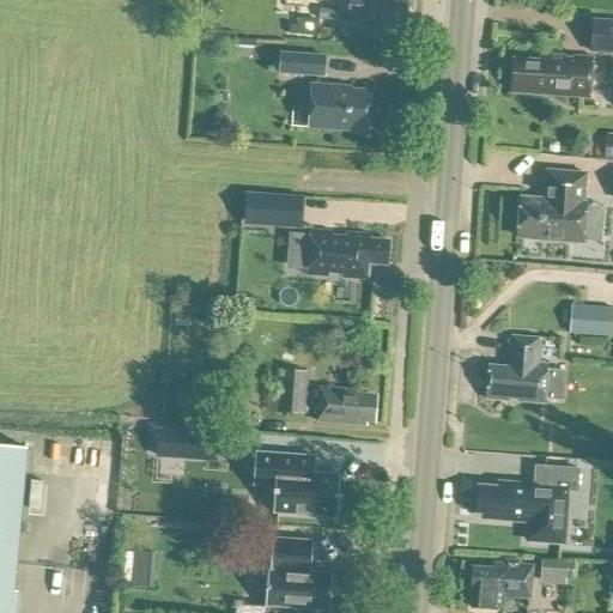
[(378,19),(406,22),(407,0),(349,0),(347,23),(378,25),(378,19)]
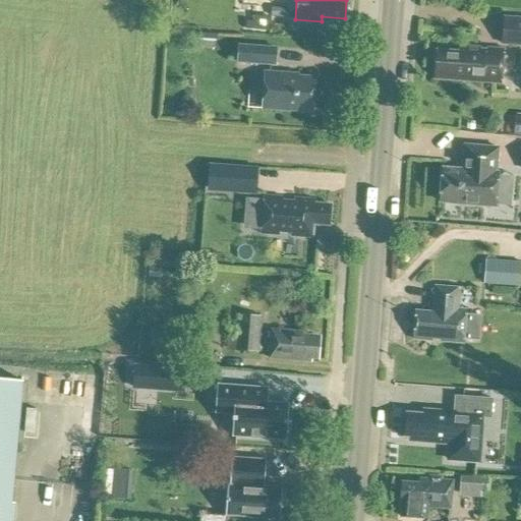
[(272,8),(271,17),(287,18),(288,9),(272,8)]
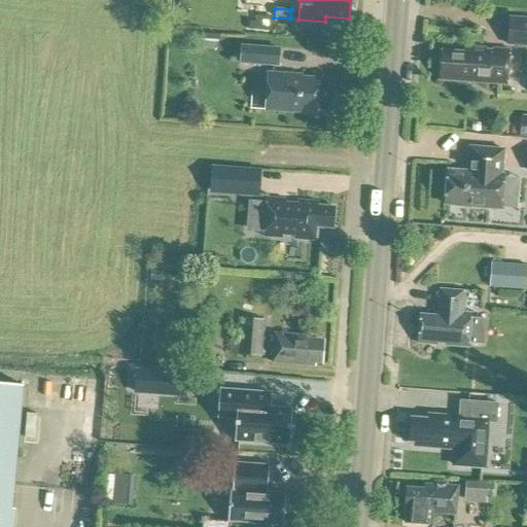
[(248,30),(273,32),(274,19),(256,16),(256,23),(249,23),(248,30)]
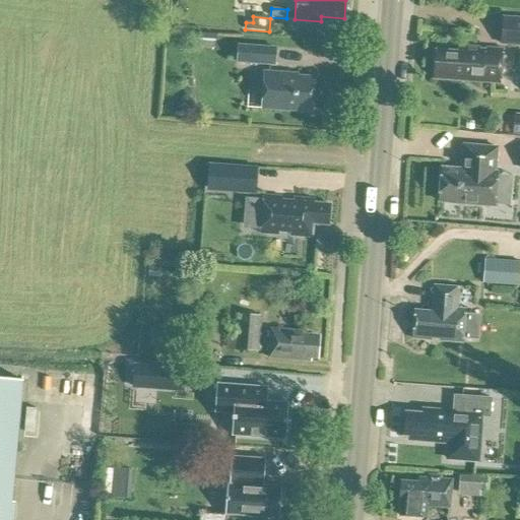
[(519,18),(502,17),(500,46),(519,47),(519,18)]
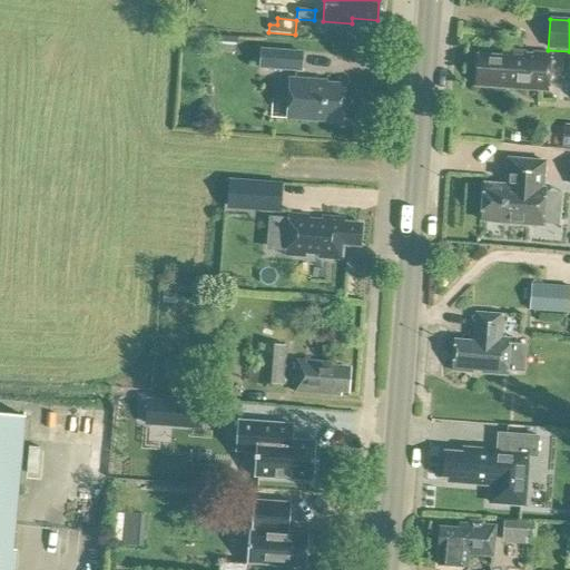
[(236,52),(237,38),(217,37),(217,51),(236,52)]
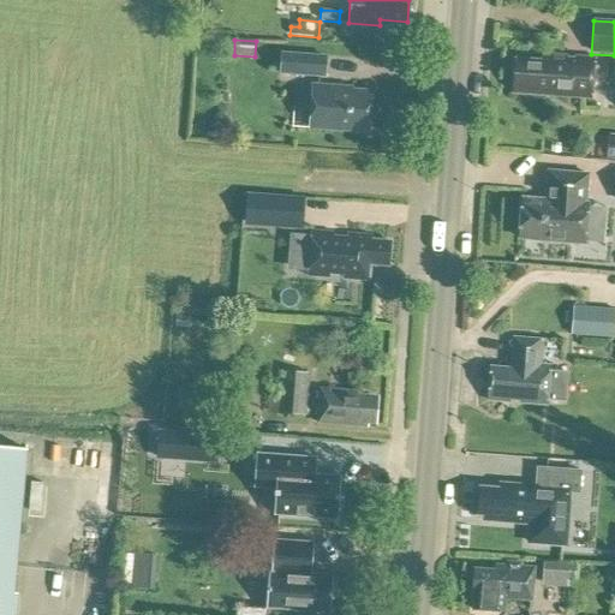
[(281,54),(279,77),(326,79),(327,57),(281,54)]
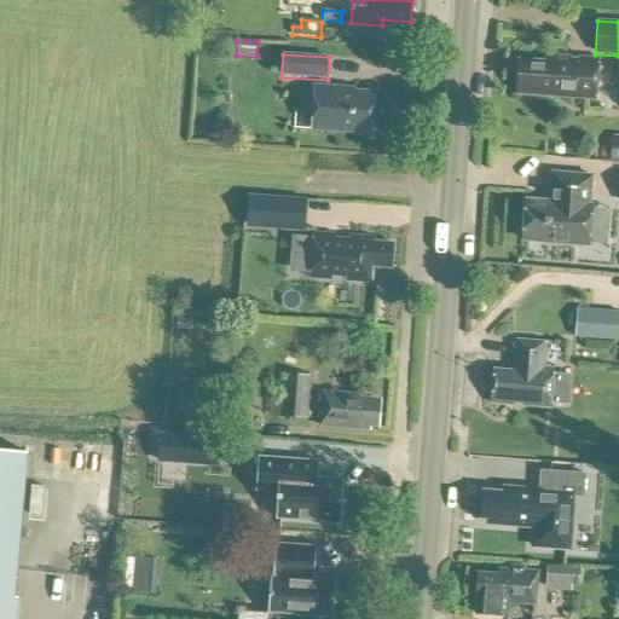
[(516,94),(595,100),(599,59),(559,57),(559,58),(545,57),(545,62),(519,61),(516,94)]
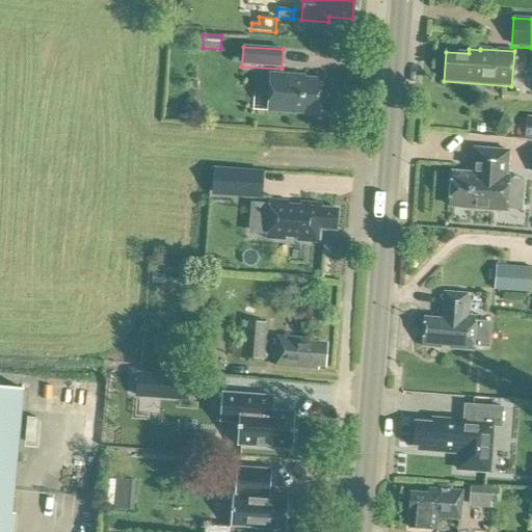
[(268,111),(318,115),(321,80),(295,78),(295,76),(270,74),(268,111)]
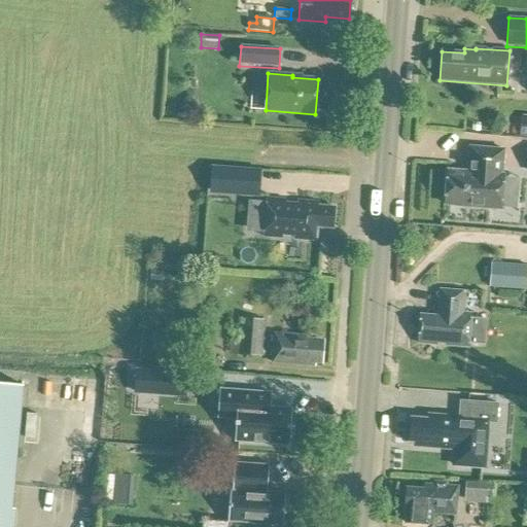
[(526,116),(521,116),(521,118),(514,117),(512,135),(519,136),(519,137),(526,138),(526,116)]
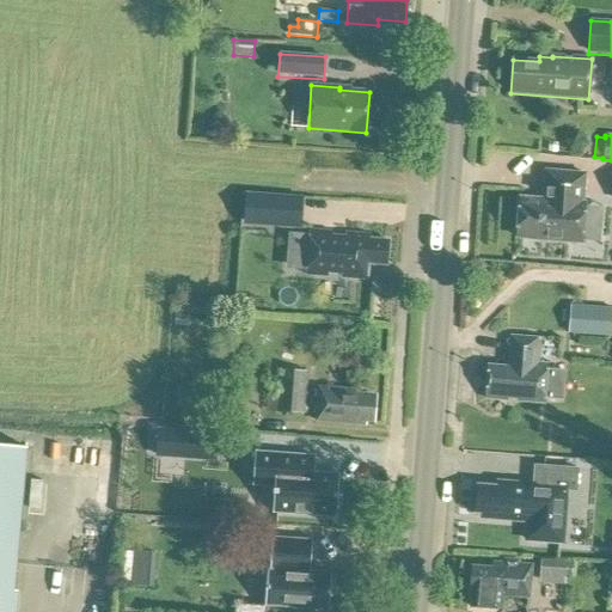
[(583,203),(582,203),(585,175),(545,171),(543,200),(521,199),(518,238),(580,244),(583,203)]
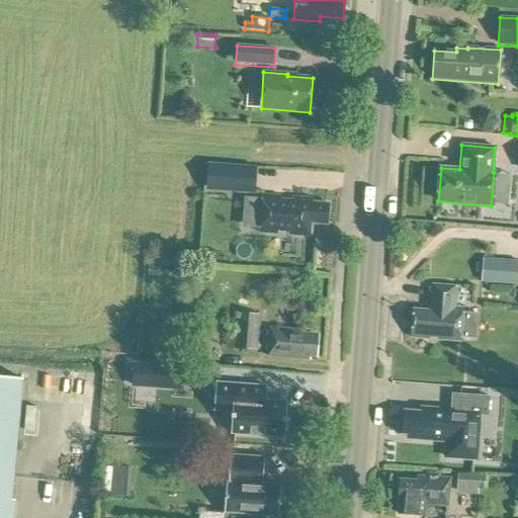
[(207,164),(205,190),(254,193),(256,168),(207,164)]
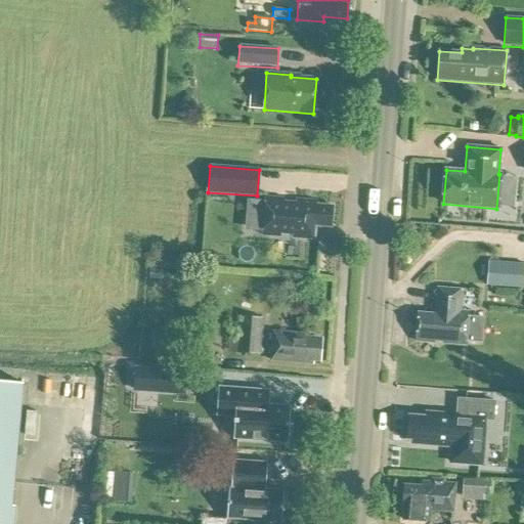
[(313,227),(330,228),(332,208),(315,206),(315,203),(295,201),(294,205),(281,204),(282,200),(264,199),(261,236),(279,238),(279,235),(292,236),(292,239),(312,241),(313,227)]
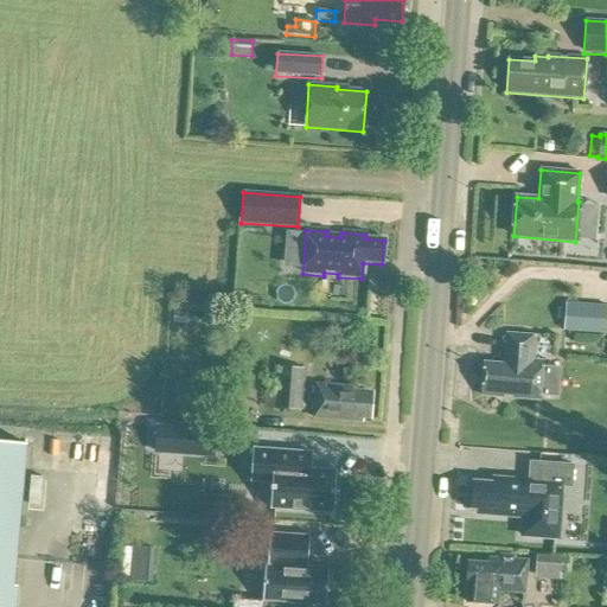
[(606,306),(566,304),(563,332),(606,336),(606,333),(606,306)]
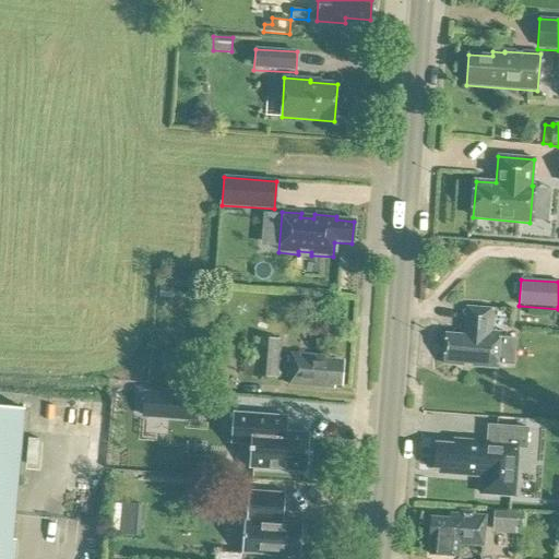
[(491,333),(492,324),(494,310),(466,308),(464,336),(445,334),(443,365),(497,368),(499,333),(491,333)]
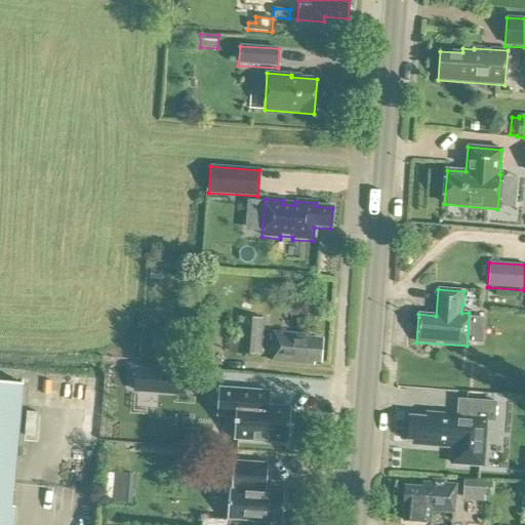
[(242,303),(241,316),(263,317),(264,304),(242,303)]
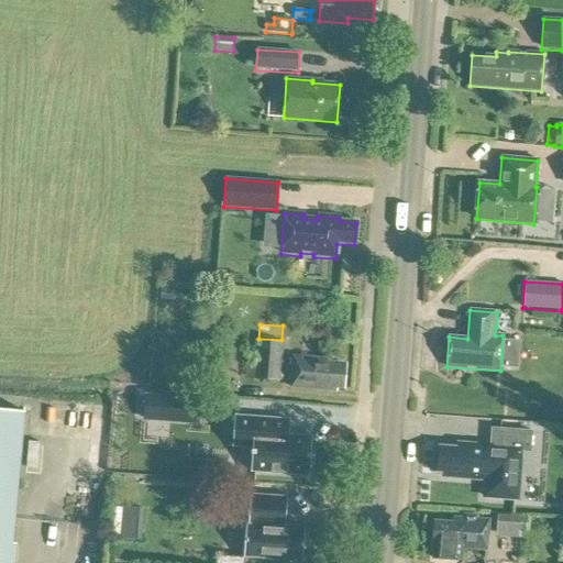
[(244,378),(278,382),(282,342),(258,341),(256,361),(246,360),(244,378)]
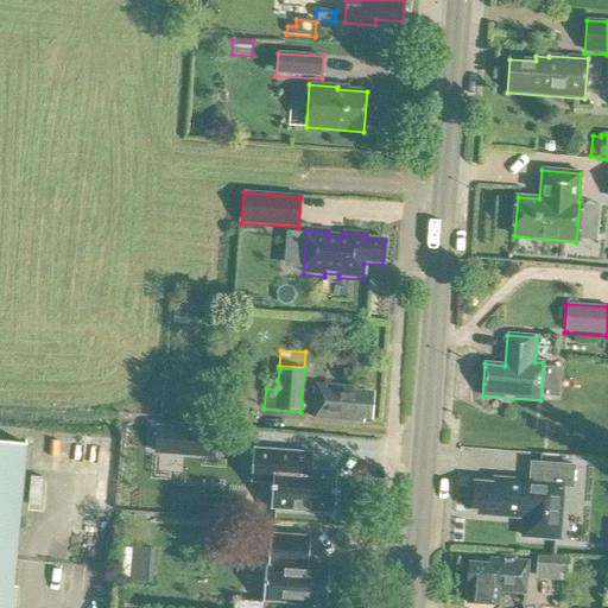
[(363,417),(372,417),(373,396),(354,394),(354,388),(316,385),(314,418),(363,423),(363,417)]
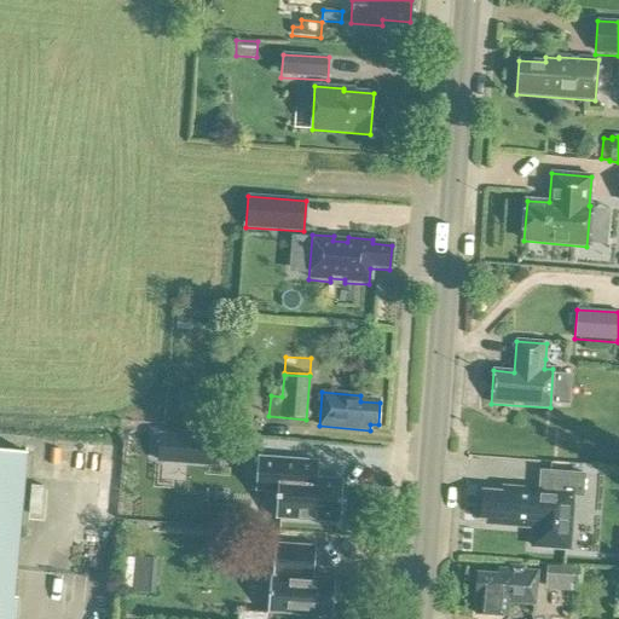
[(0,432),(0,479),(3,480),(5,450),(16,450),(17,434),(0,432)]
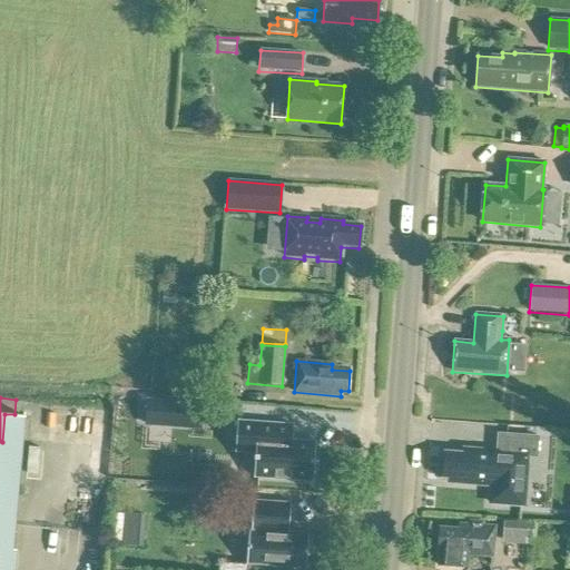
[(147,401),(146,423),(177,425),(178,404),(147,401)]
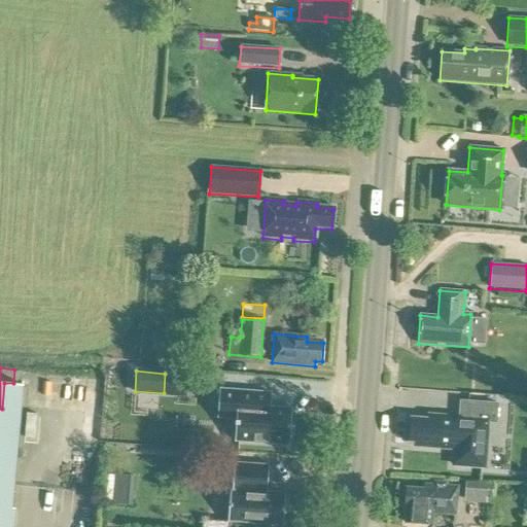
[(272,395),(272,393),(219,390),(217,418),(236,419),(235,441),(289,446),(292,410),(271,408),(271,406),(272,395)]
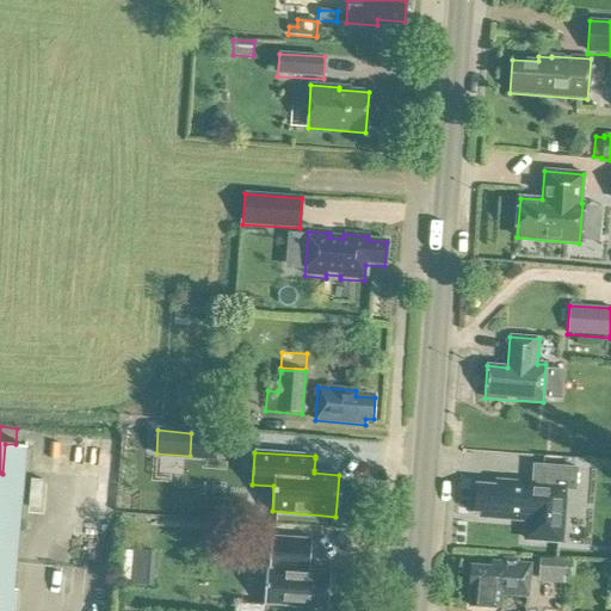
[(534,466),(532,482),(494,480),(494,485),(476,483),(474,513),(480,514),(480,519),(525,523),(524,541),(563,544),(567,491),(576,492),(578,469),(534,466)]
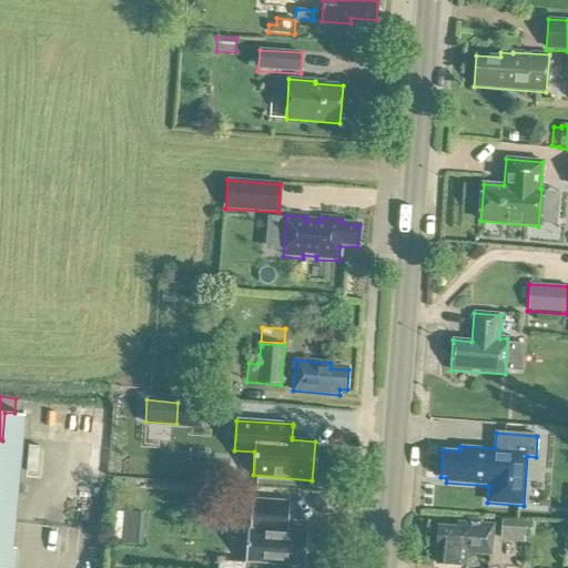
[(11,469),(0,468),(2,440),(0,439),(0,484),(10,485),(11,469)]
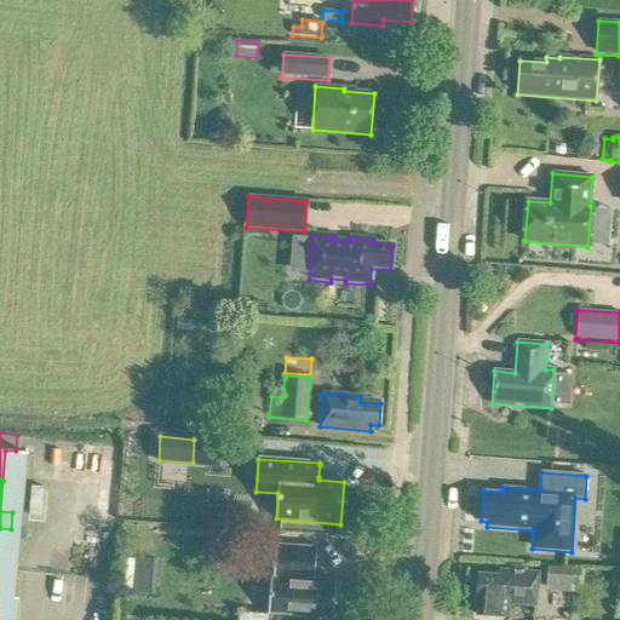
[(316,561),(316,547),(276,544),(275,562),(274,578),(271,577),(268,614),(333,619),(336,580),(314,578),(316,561)]
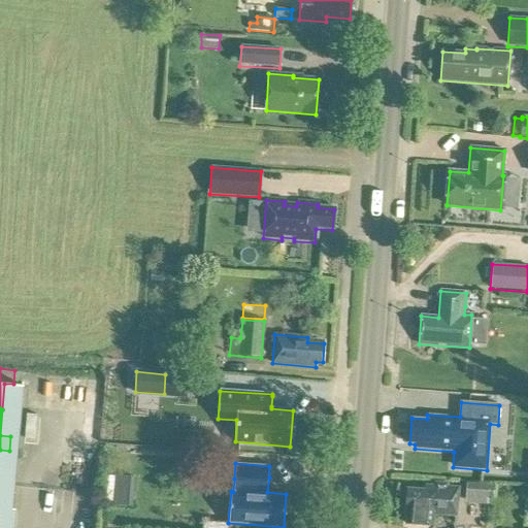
[(129,476),(116,475),(112,505),(127,506),(129,476)]
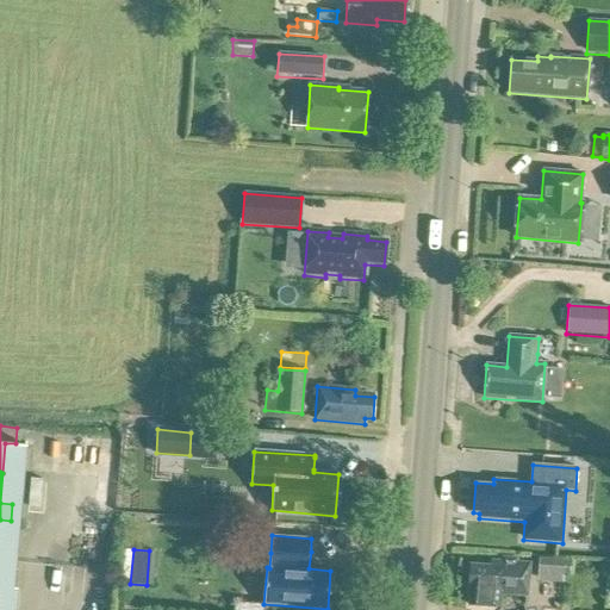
[(570,576),(571,560),(539,558),(536,582),(564,584),(565,576),(570,576)]
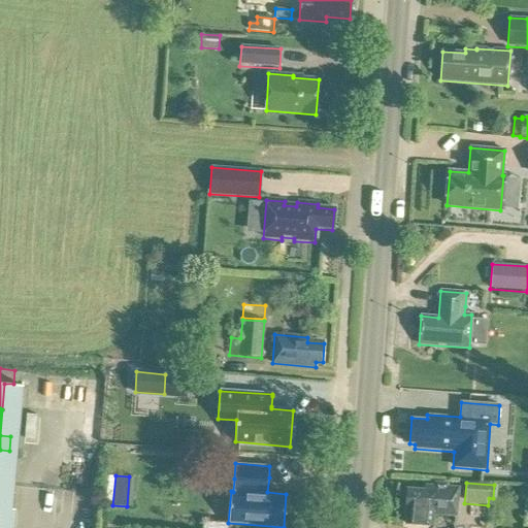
[(434,526),(434,515),(456,516),(458,489),(426,486),(425,491),(407,490),(406,507),(407,507),(405,524),(434,526)]
